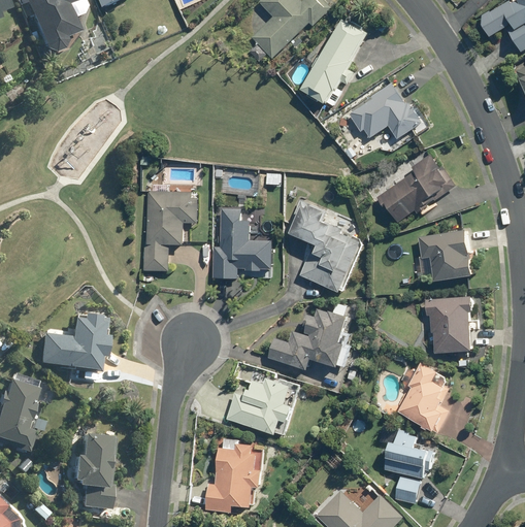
[(59,41),(58,38),(71,33),(62,6),(76,0),(19,0),(38,50),(46,54),(55,51),(59,41)]
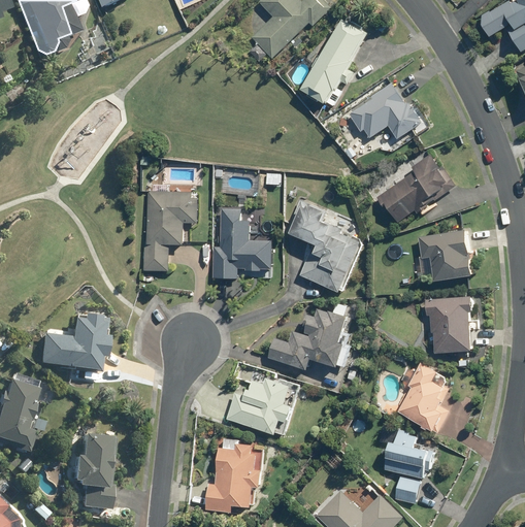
[(271,18),(251,38),(270,59),(307,23),(312,27),(330,8),(321,0),(302,0),(299,3),(296,0),(260,0),(258,3),(271,18)]
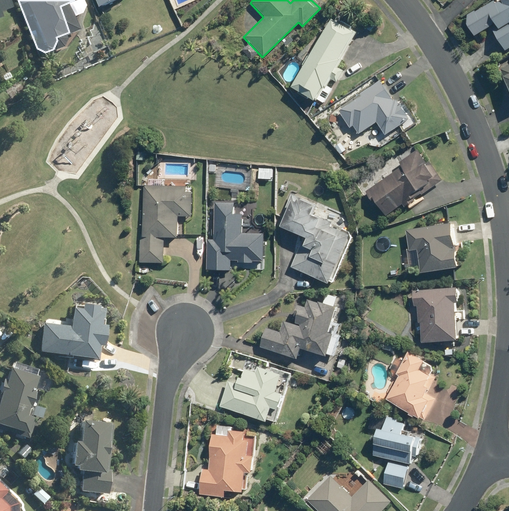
[(497,35),(507,52),(508,50),(508,0),(501,0),(502,2),(495,7),(501,17),(497,20),(503,31),(497,35)]
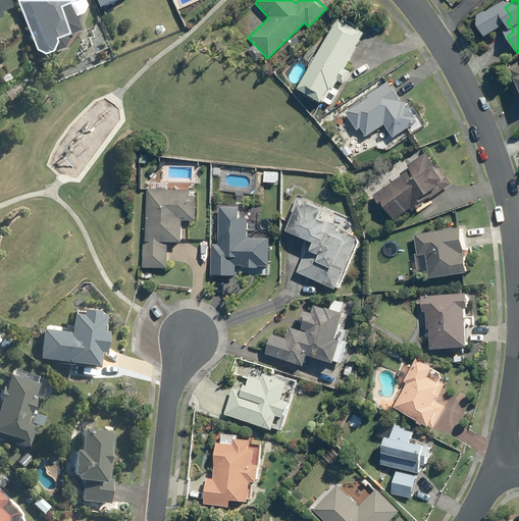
[(338,21),(296,90),(320,104),(327,91),(329,92),(334,82),(342,86),(348,74),(342,70),(347,62),(345,61),(361,35),(338,21)]
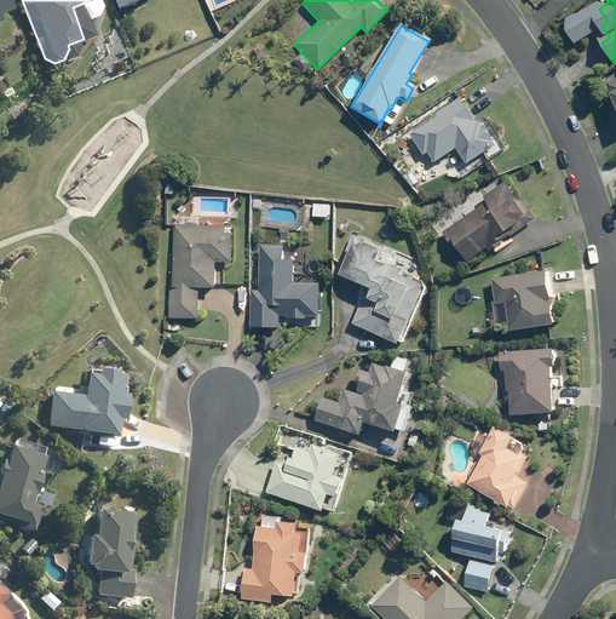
[(347,46),(341,52),(345,57),(352,51),(347,46)]
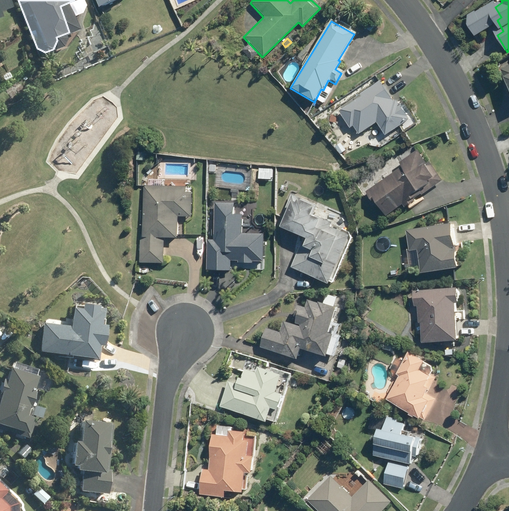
[(247,44),(241,51),(251,60),(257,54),(247,44)]
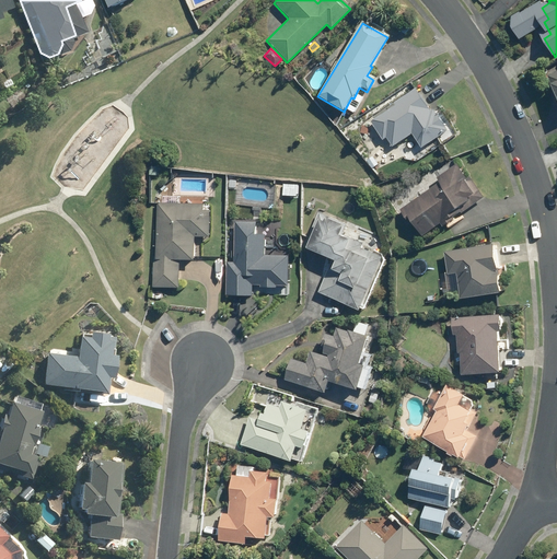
[(556,72),(547,77),(556,100),(556,72)]
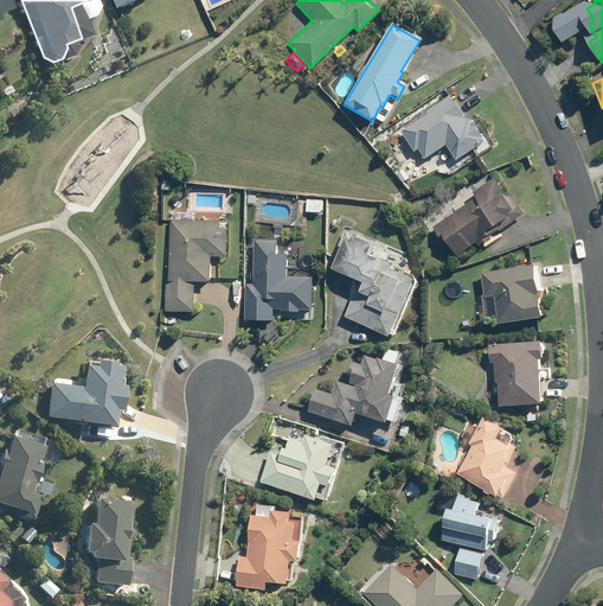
[(424,113),(425,116),(401,133),(414,153),(416,151),(422,160),(444,146),(455,163),(483,145),(468,121),(466,122),(449,96),(424,113)]
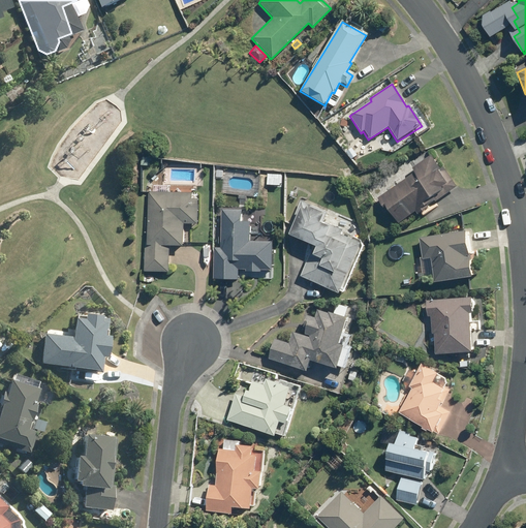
[(352,148),(344,153),(348,159),(357,154),(352,148)]
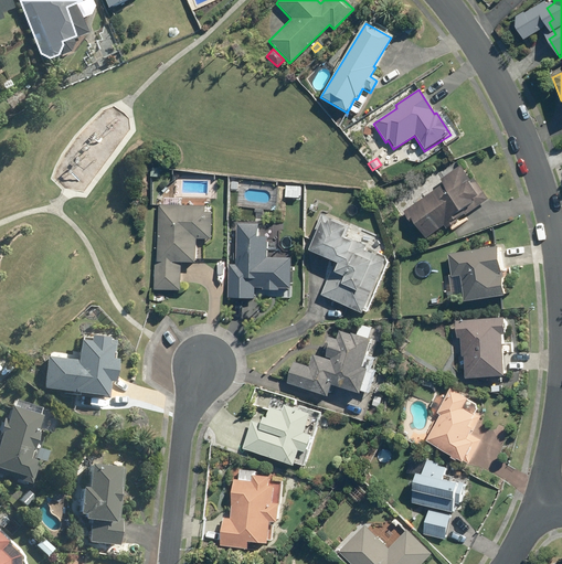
[(446,230),(488,202),(473,180),(469,182),(459,167),(438,181),(442,185),(402,213),(412,229),(414,226),(423,241),(443,226),(446,230)]
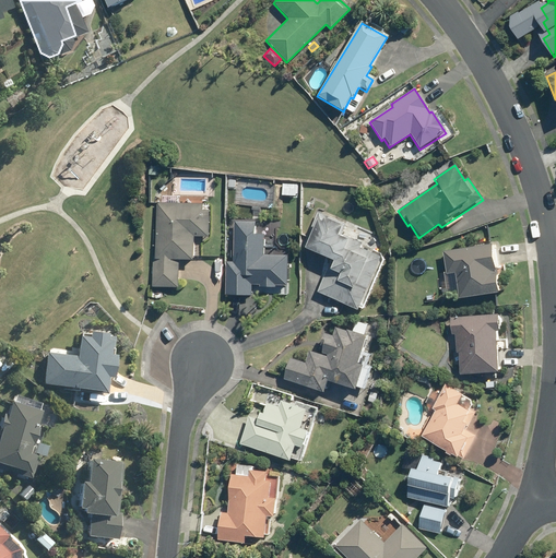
[(281,197),(295,197),(295,186),(281,186),(281,197)]
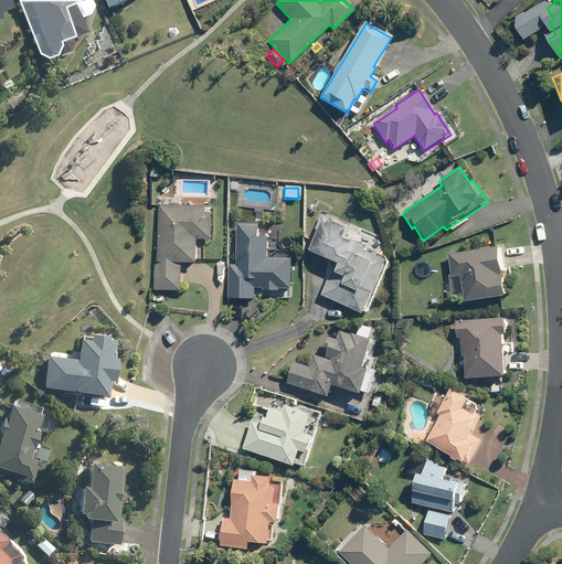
[(154,258),(152,291),(179,291),(179,264),(194,264),(195,241),(209,241),(209,214),(203,214),(204,208),(157,206),(156,258),(154,258)]
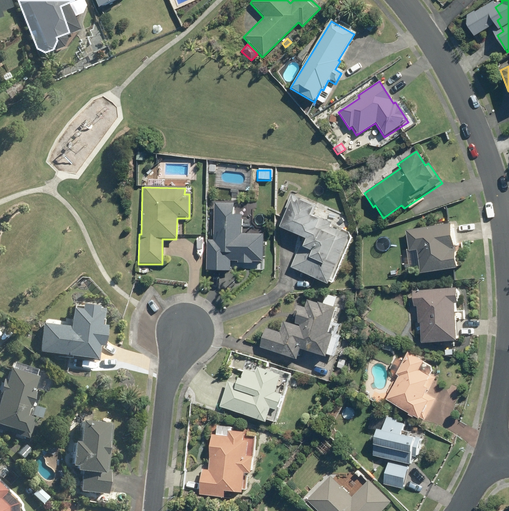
[(310,216),(314,208),(298,200),(296,204),(290,202),(278,228),(303,239),(289,269),(327,286),(348,237),(328,228),(330,224),(315,217),(314,218),(310,216)]
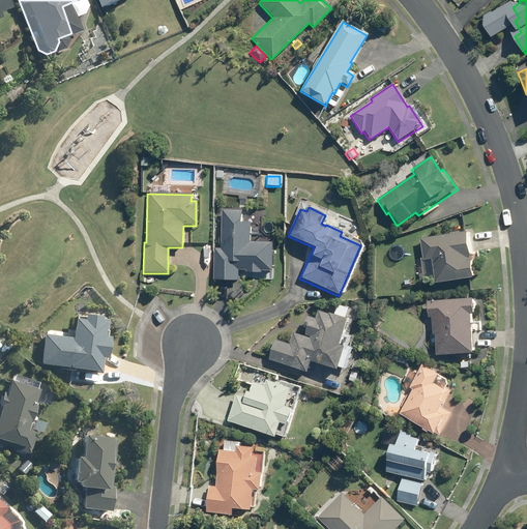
[(272,243),(249,243),(249,224),(240,224),(240,211),(222,210),(221,250),(213,250),(212,281),(237,281),(237,271),(244,271),(244,273),(260,273),(260,272),(271,272),(272,243)]
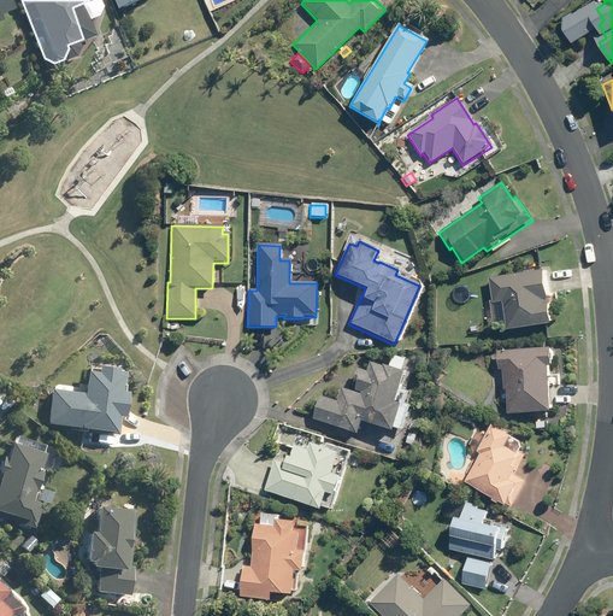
[(542,267),(488,275),(491,300),(501,300),(505,327),(550,320),(542,267)]
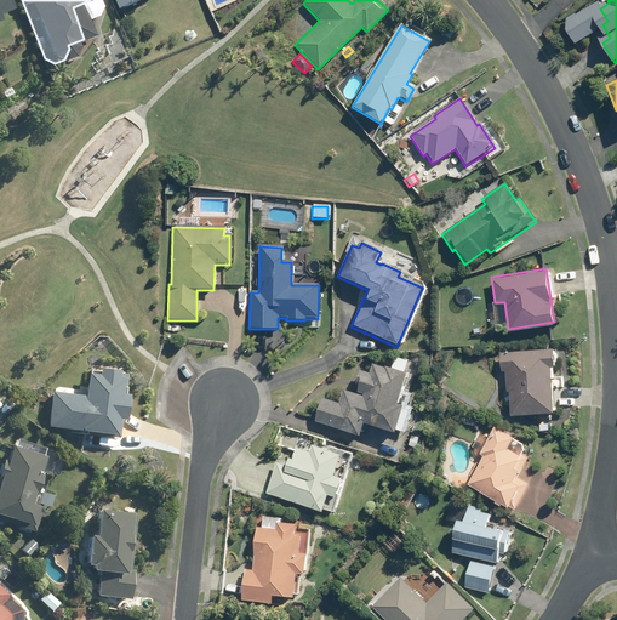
[(549,364),(553,364),(552,347),(500,352),(501,370),(504,370),(507,391),(509,390),(512,414),(553,410),(552,390),(560,388),(559,377),(550,377),(549,364)]
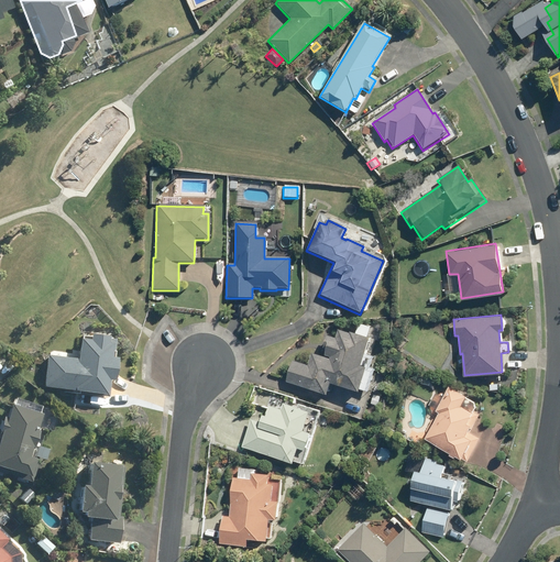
[(285,381),(326,393),(330,379),(366,390),(373,367),(368,366),(372,355),(363,352),(369,337),(347,329),(347,331),(337,328),(333,335),(326,333),(321,345),(326,346),(324,353),(328,355),(328,357),(310,352),(306,363),(292,359),(285,381)]
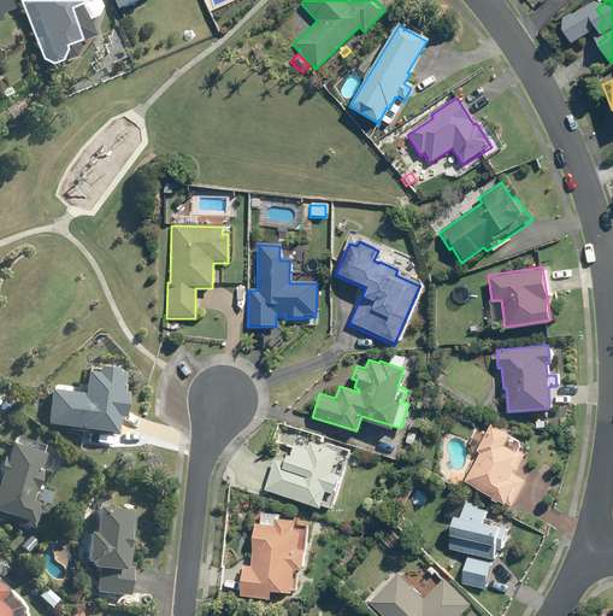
[(45,387),(40,422),(112,432),(117,389),(111,388),(113,374),(107,373),(108,367),(90,364),(89,371),(81,370),(77,392),(45,387)]
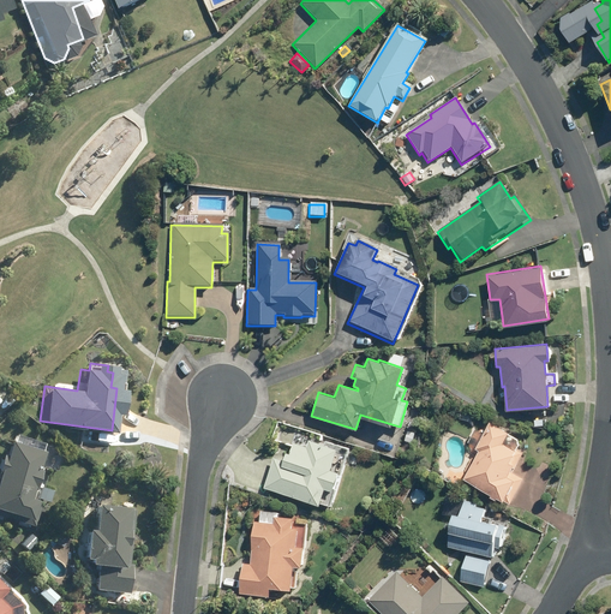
[(478,451),(461,481),(507,506),(522,478),(511,472),(521,453),(502,443),(508,431),(487,421),(473,448),(478,451)]
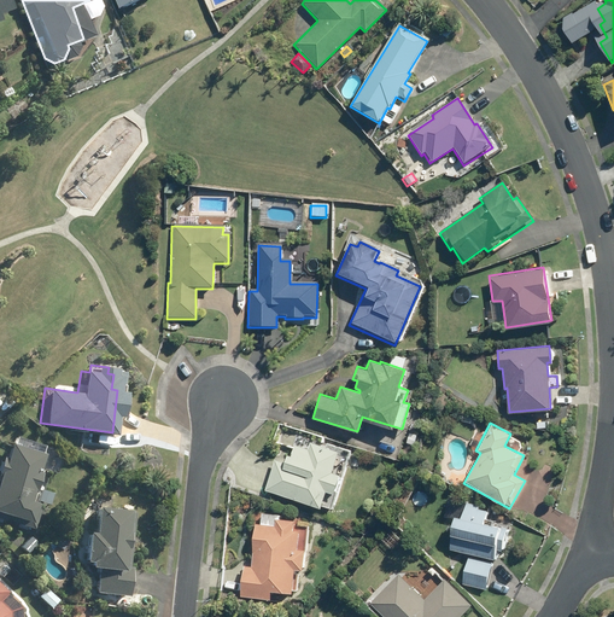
[(273,460),(264,488),(331,507),(348,453),(308,441),(305,448),(292,444),(288,455),(286,455),(284,463),(273,460)]
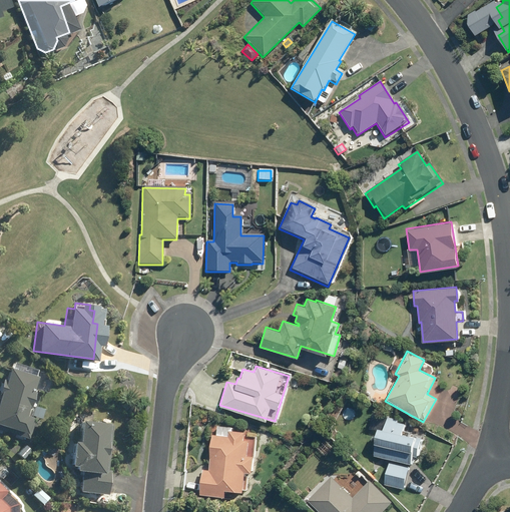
[(30,420),(17,415),(31,377),(5,368),(0,382),(0,431),(23,439),(30,420)]
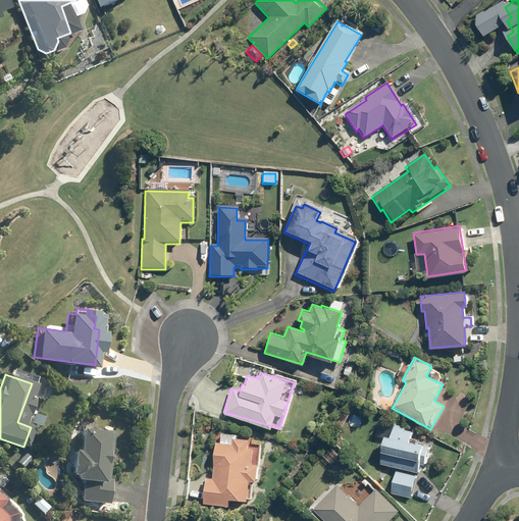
[(391,427),(388,436),(383,435),(378,464),(417,472),(419,463),(423,464),(427,447),(425,447),(427,435),(391,427)]
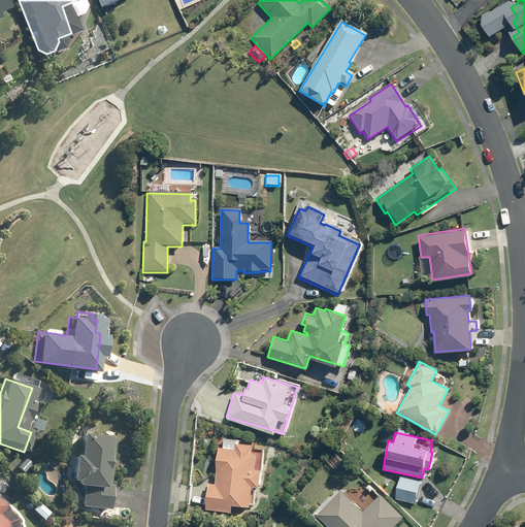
[(70,479),(70,483),(79,484),(77,504),(104,507),(107,484),(105,484),(110,437),(75,433),(73,454),(68,454),(65,479),(70,479)]
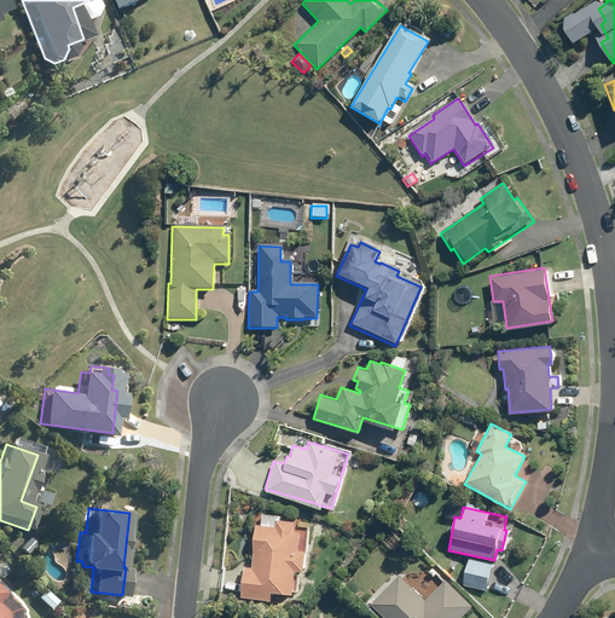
[(250,535),(256,536),(255,569),(247,567),(244,599),(277,601),(277,594),(301,595),(302,573),(308,573),(309,553),(303,553),(303,532),(299,532),(299,523),(282,521),(282,517),(251,515),(250,535)]
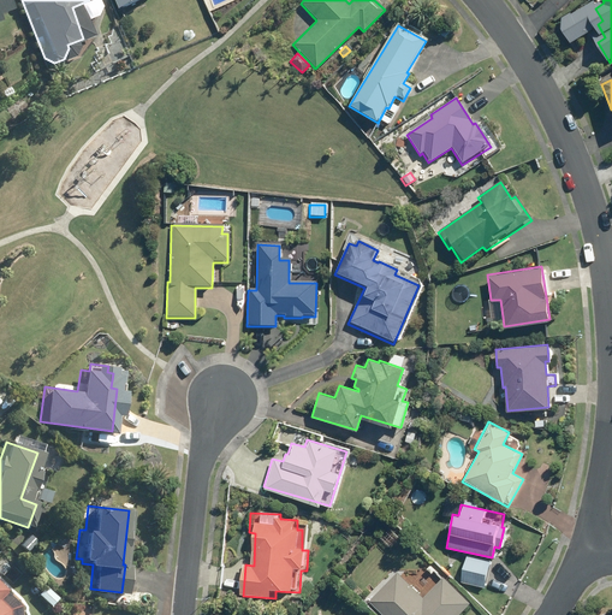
[(419,537),(414,543),(419,548),(423,540),(419,537)]
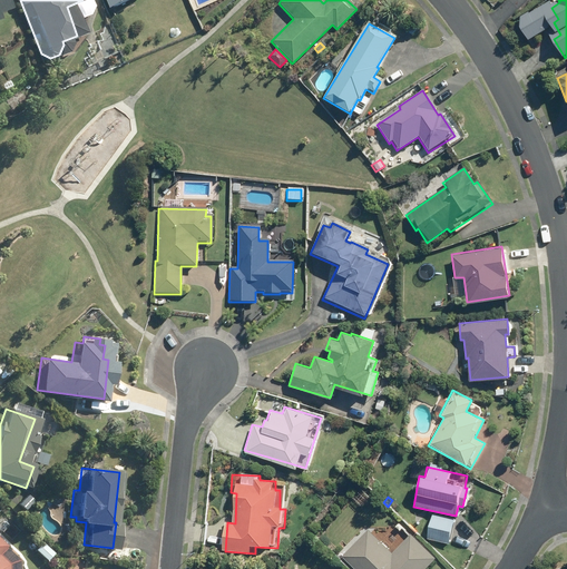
[(452,520),(431,516),(426,539),(447,543),(452,520)]
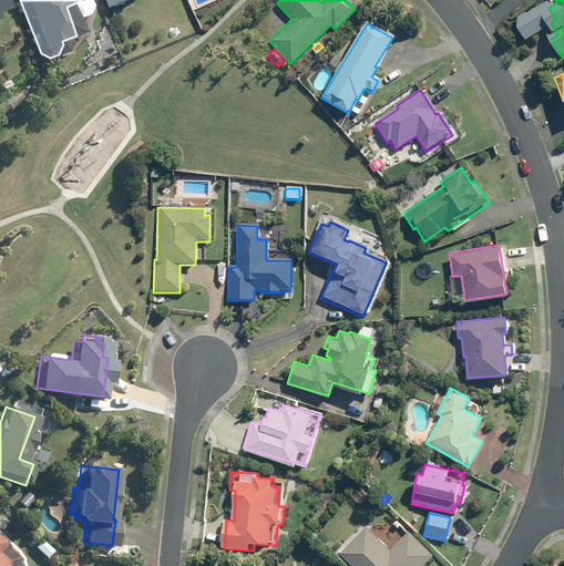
[(420,565),(431,555),(407,531),(388,549),(366,527),(338,554),(350,565),(420,565)]
